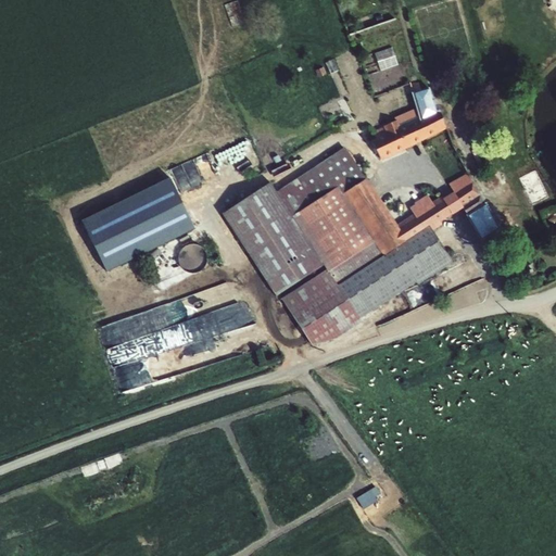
[(392,48),(375,54),(380,72),(399,65),(392,48)]
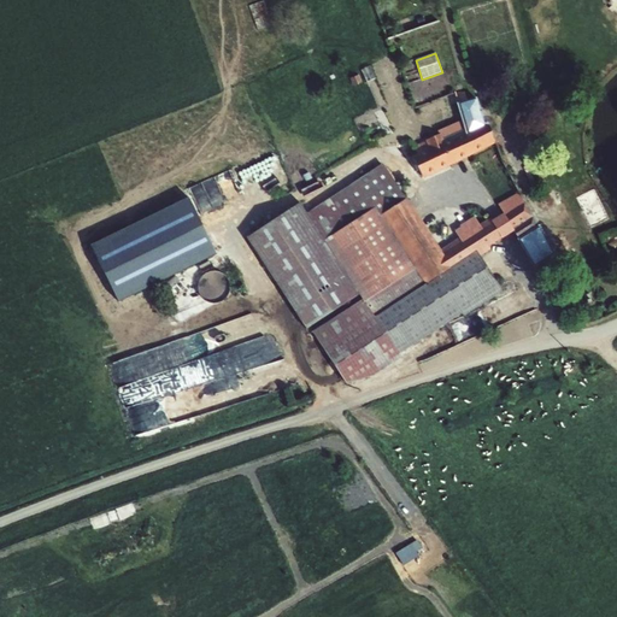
[(370,66),(362,70),(366,83),(375,78),(370,66)]
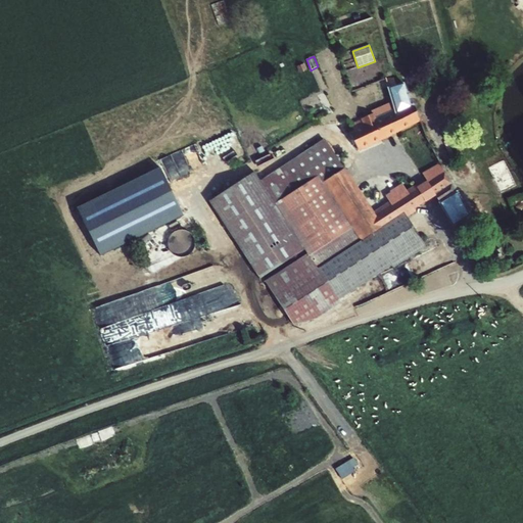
[(304,63),(296,67),(299,74),(307,70),(304,63)]
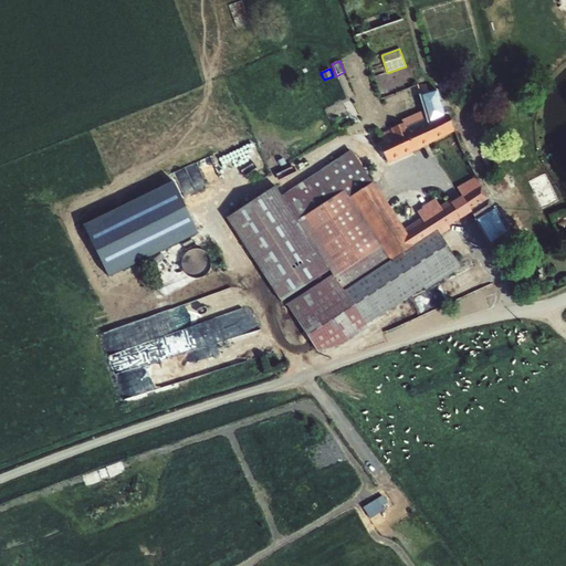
[(383,142),(378,144),(388,165),(456,132),(448,113),(444,114),(437,90),(419,95),(423,112),(427,122),(407,130),(404,123),(379,135),(383,142)]
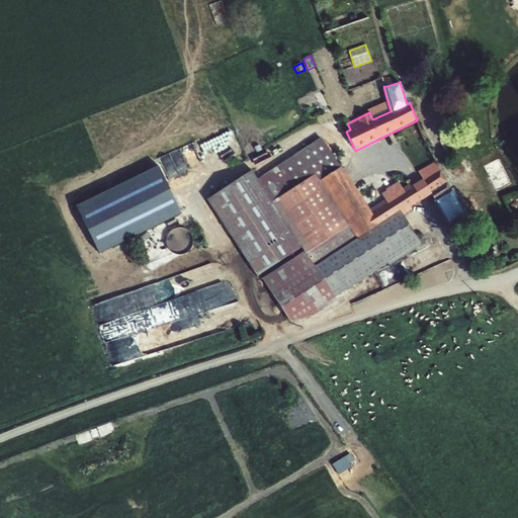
[(368,110),(369,112),(372,119),(391,111),(387,102),(368,110)]
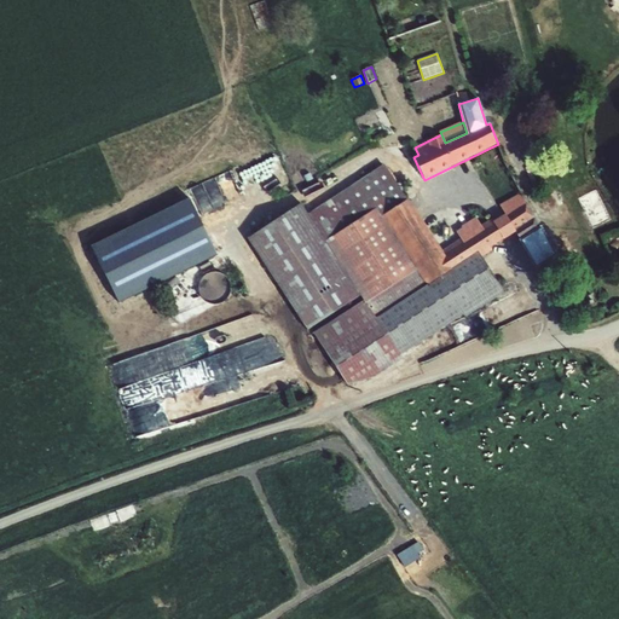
[(408,200),(383,165),(307,214),(300,204),(248,239),(307,331),(360,296),(364,301),(313,334),(346,385),(375,377),(404,359),(401,356),(462,316),(464,319),(504,293),(481,258),(478,253),(428,287),(382,218),(408,200)]
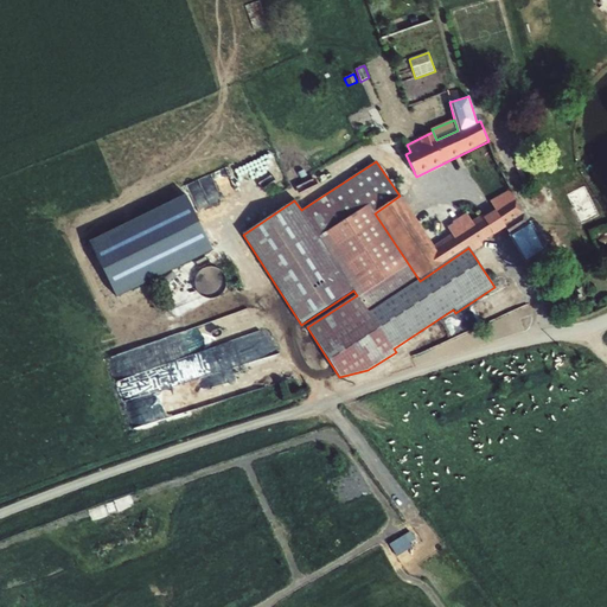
[(401,196),(400,196),(375,213),(420,281),(468,248),(472,253),(484,247),(481,243),(505,228),(504,227),(504,225),(523,213),(516,200),(515,200),(509,189),(490,202),(494,210),(484,217),(481,215),(472,222),(467,213),(452,223),(452,224),(447,229),(451,236),(434,247),(401,196)]
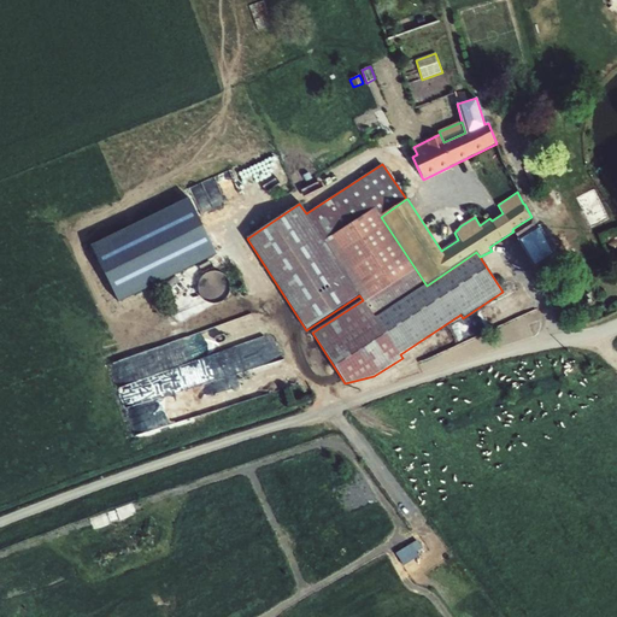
[(217,254),(188,198),(92,244),(119,301),(217,254)]
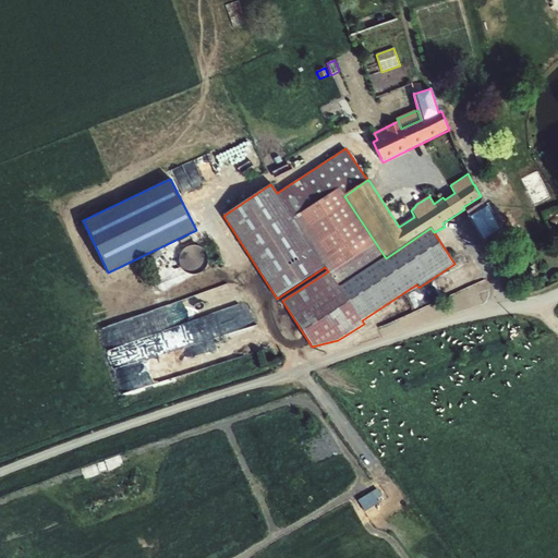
[(486,206),(481,197),(463,208),(464,209),(468,216),(468,217),(481,239),(501,227),(487,205),(486,206)]
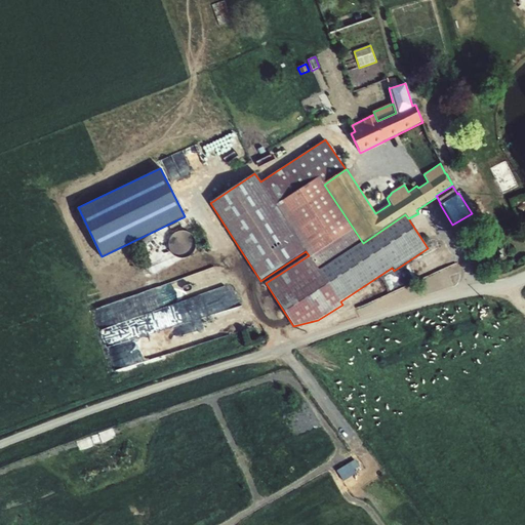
[(169,243),(169,247),(170,252),(173,255),(177,258),(183,258),(188,258),(192,255),(195,252),(196,248),(197,244),(196,240),(194,236),(190,233),(187,232),(182,231),(177,232),(173,235),(170,238),(169,243)]
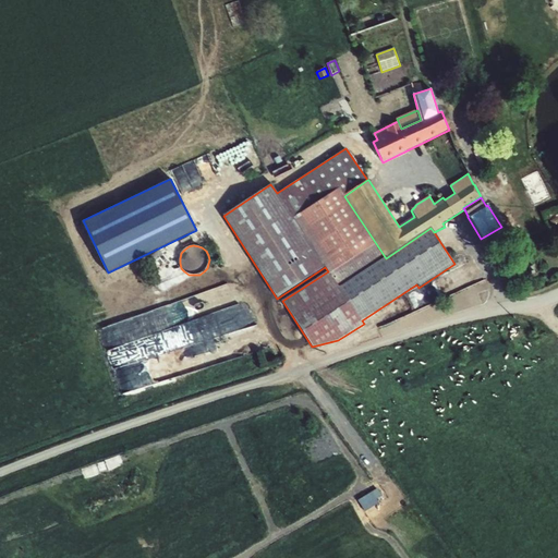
[(229,283),(221,286),(225,296),(232,294),(229,283)]
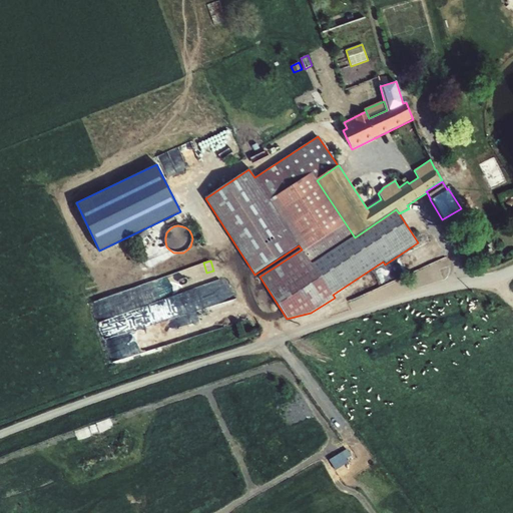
[(125,290),(137,329),(215,305),(209,284),(175,294),(170,276),(125,290)]
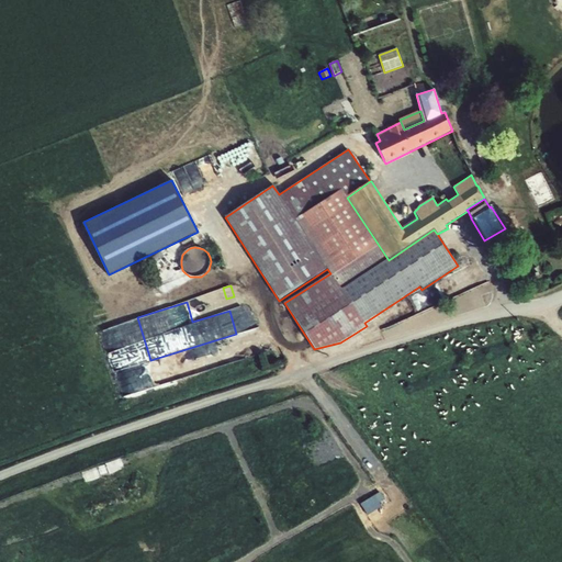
[(120,499),(131,501),(134,483),(122,481),(120,499)]
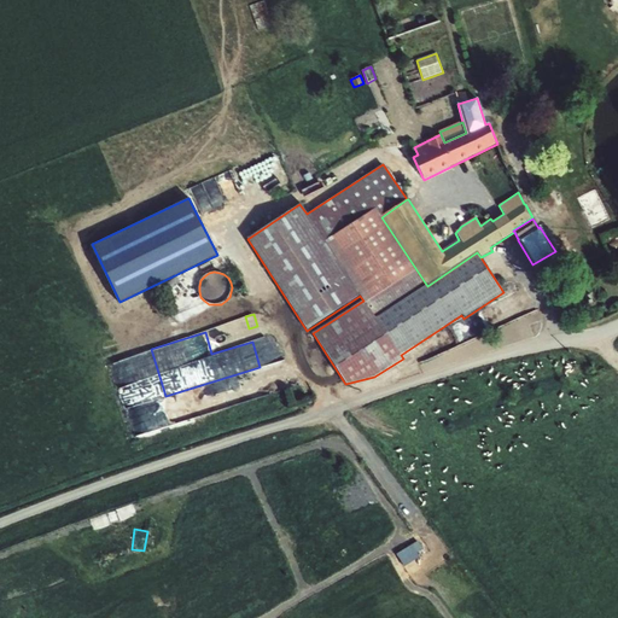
[(419,542),(397,555),(404,567),(420,558),(418,553),(424,551),(419,542)]
